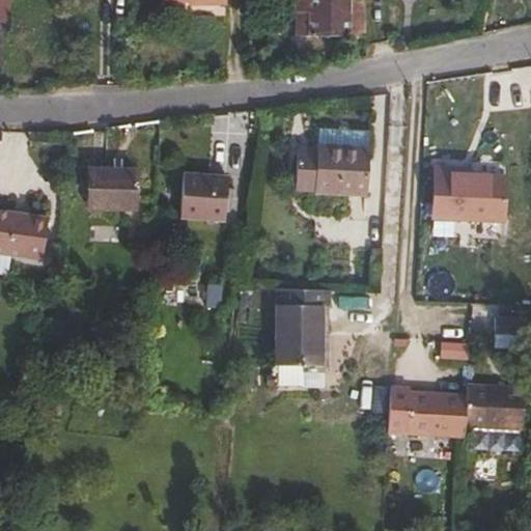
[(0,0),(0,19),(8,21),(10,0),(0,0)]
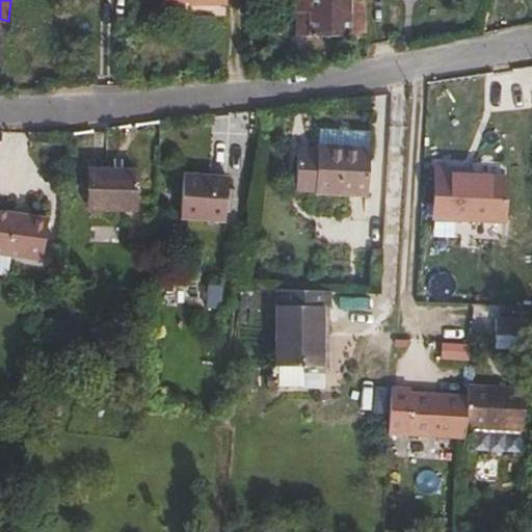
[(356,27),(356,0),(287,0),(287,26),(356,27)]
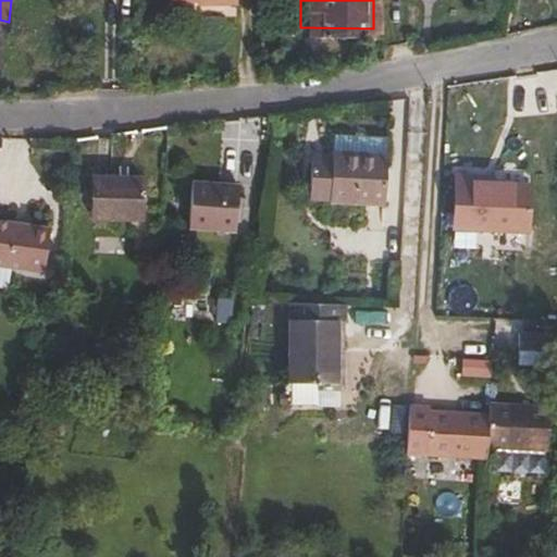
[(380,134),(380,119),(327,118),(327,134),(380,134)]
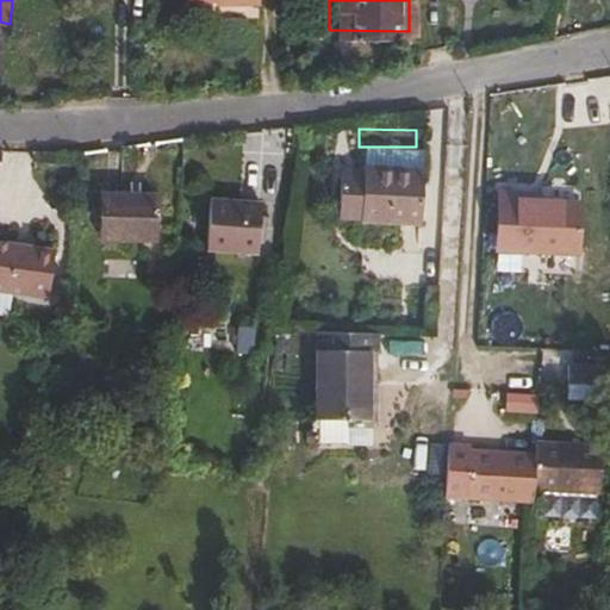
[(414,199),(416,147),(359,147),(356,147),(356,151),(356,178),(343,178),(343,173),(334,173),(334,198),(414,199)]
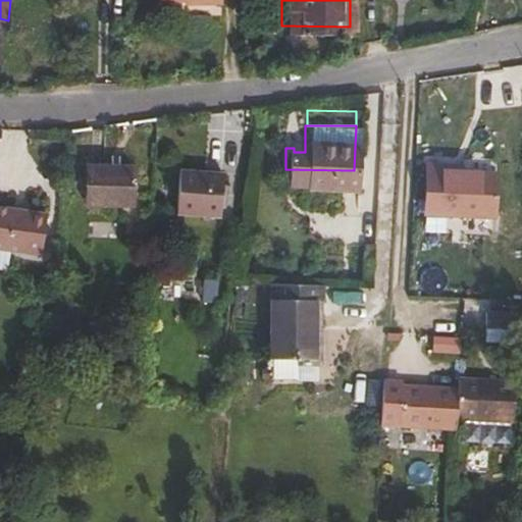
[(305,152),(305,129),(285,129),(285,148),(294,148),(294,152),(305,152)]
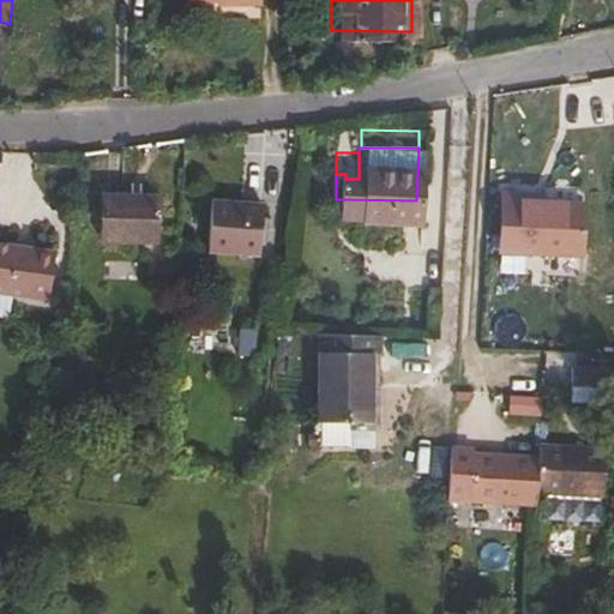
[(140,220),(149,175),(94,166),(85,209),(140,220)]
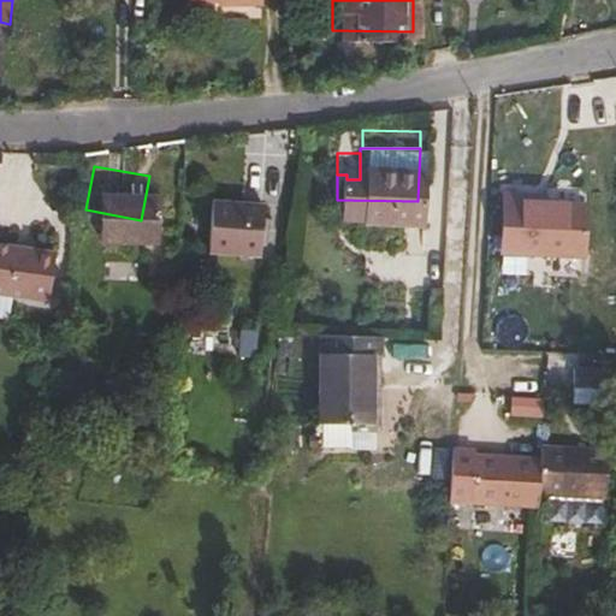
[(261,236),(254,187),(203,195),(213,243),(261,236)]
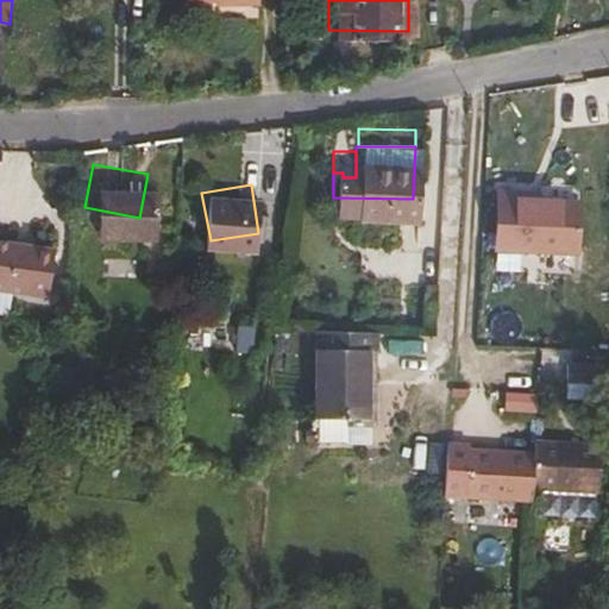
[(578,248),(577,199),(534,199),(515,200),(515,192),(494,192),(495,250),(578,248)]
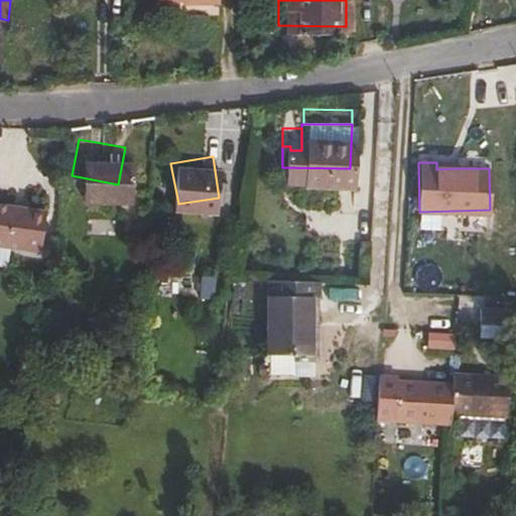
[(0,218),(34,224),(41,182),(0,175),(0,218)]
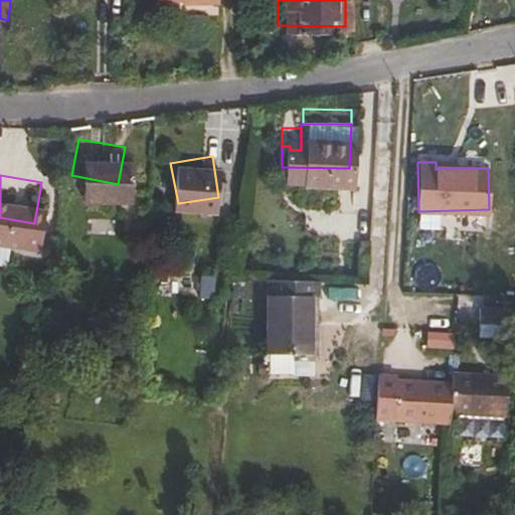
[(163,284),(166,261),(154,259),(150,282),(163,284)]
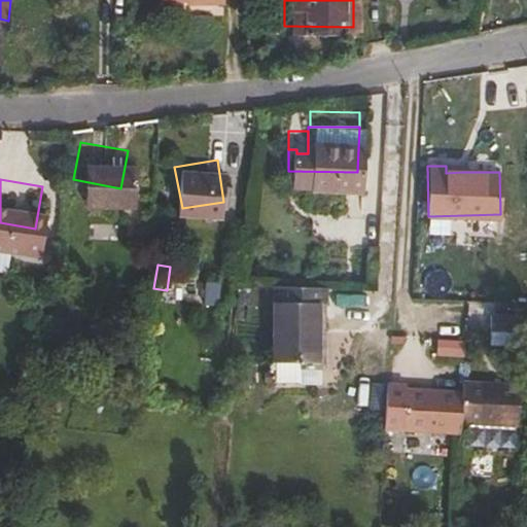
[(322,274),(270,270),(265,352),(266,352),(290,354),(319,355),(322,274)]
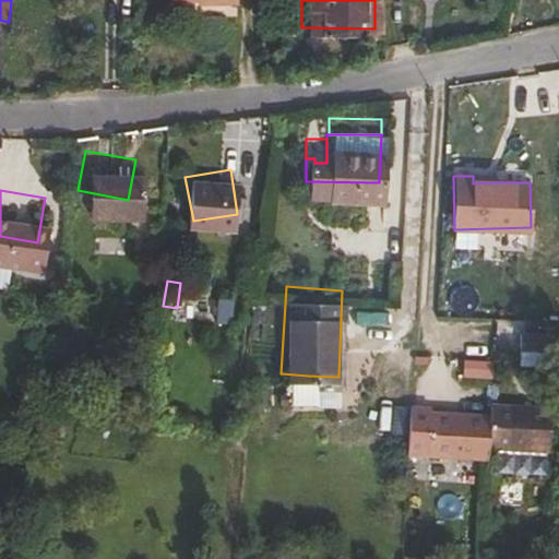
[(226,313),(228,288),(213,287),(210,311),(226,313)]
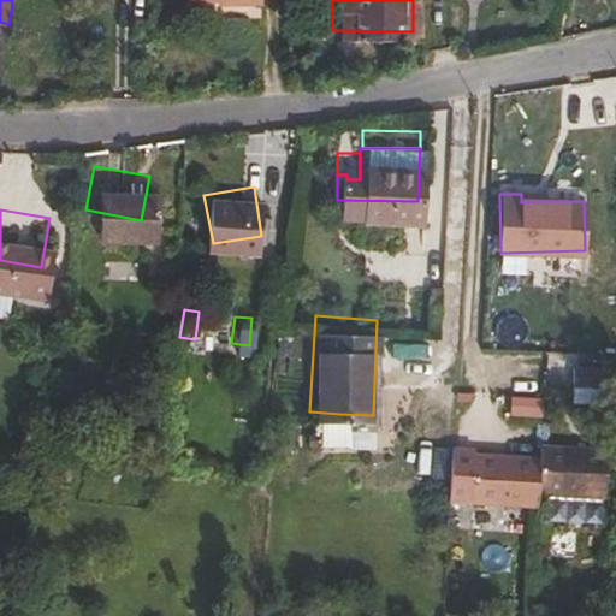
[(606,375),(606,356),(574,355),(574,374),(606,375)]
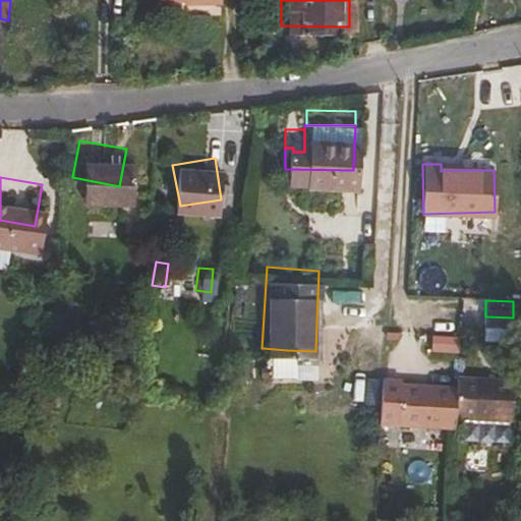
[(512,330),(513,317),(485,316),(484,328),(512,330)]
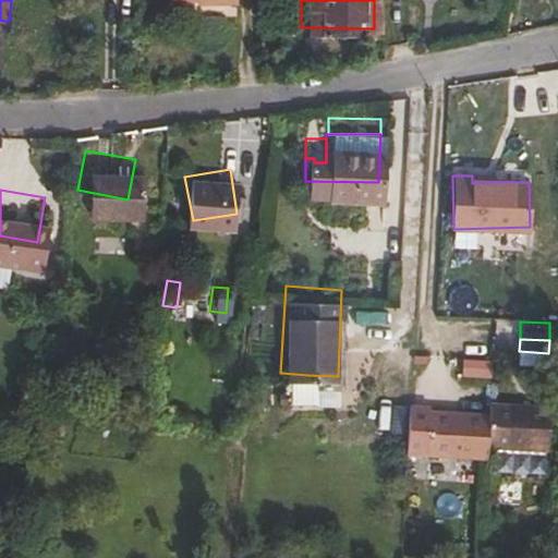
[(489,377),(490,361),(460,359),(459,375),(489,377)]
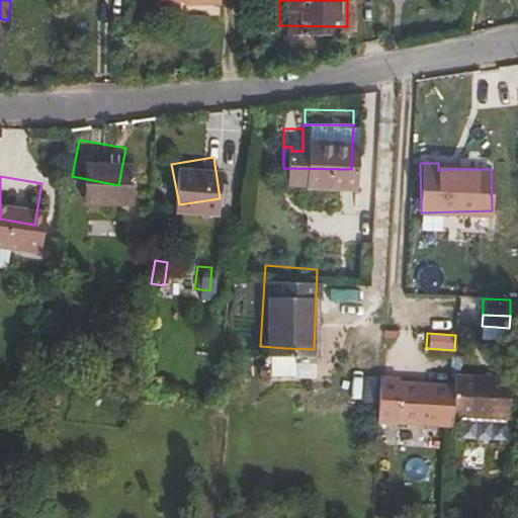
[(284,367),(285,348),(261,346),(260,366),(284,367)]
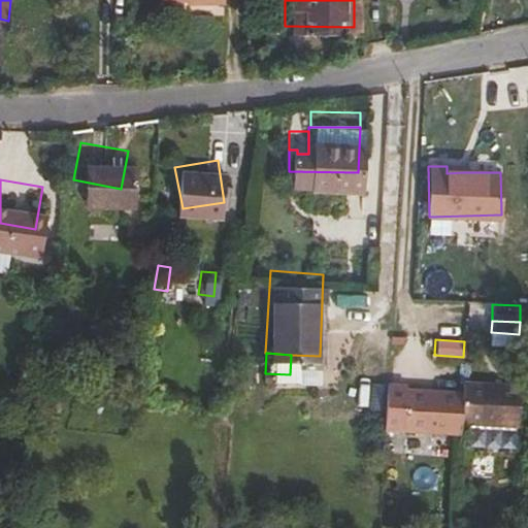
[(521,372),(464,368),(464,378),(462,409),(518,411),(521,372)]
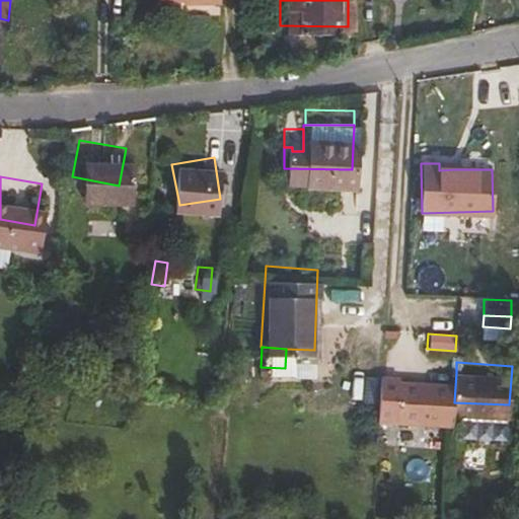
[(454,402),(456,372),(397,370),(398,366),(379,366),(377,409),(454,413),(454,402)]
